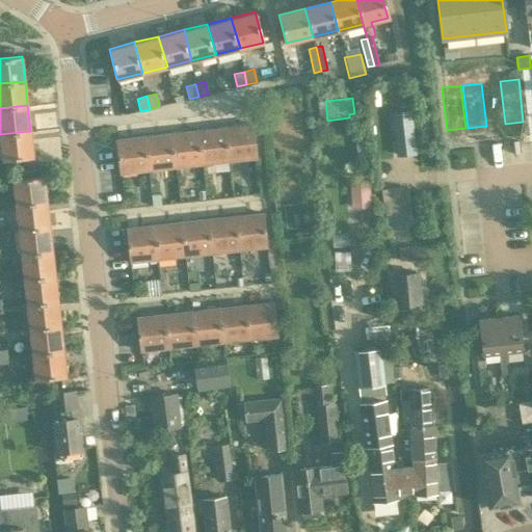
[(390,112),(395,157),(415,155),(410,110),(390,112)]
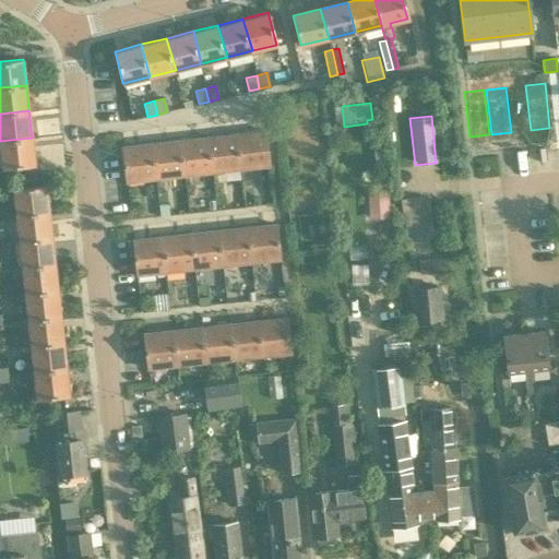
[(236,134),(240,169),(269,166),(265,131),(236,134)]
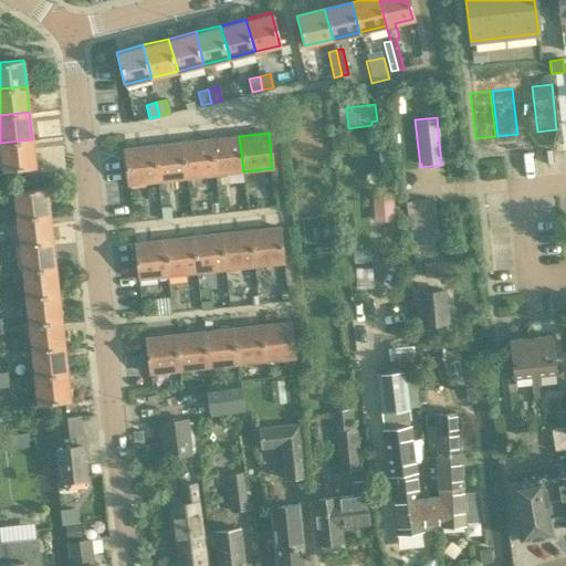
[(210,139),(213,175),(243,171),(239,136),(210,139)]
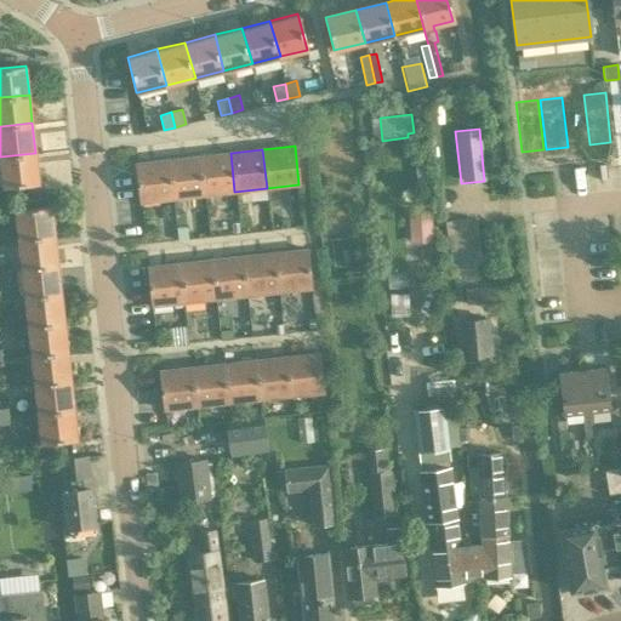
[(39,182),(35,153),(0,157),(0,167),(3,186),(39,182)]
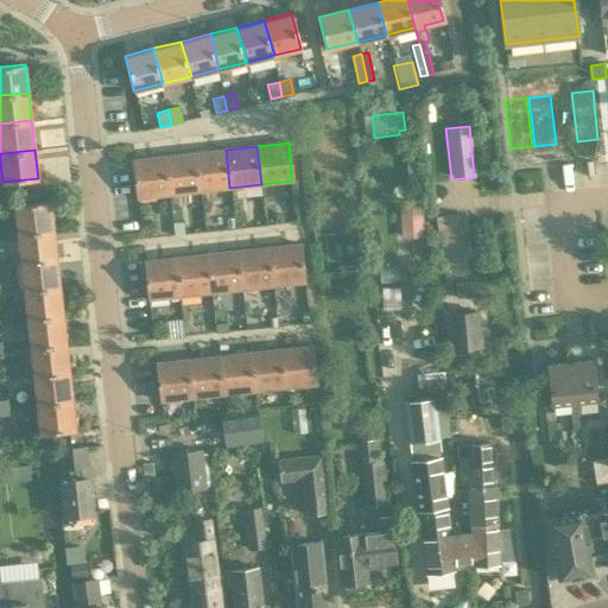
[(195,153),(200,191),(229,188),(226,150),(195,153)]
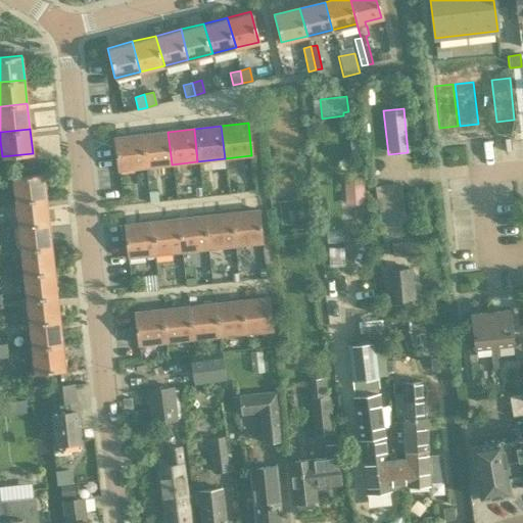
[(141,135),(145,168),(172,164),(168,132),(141,135)]
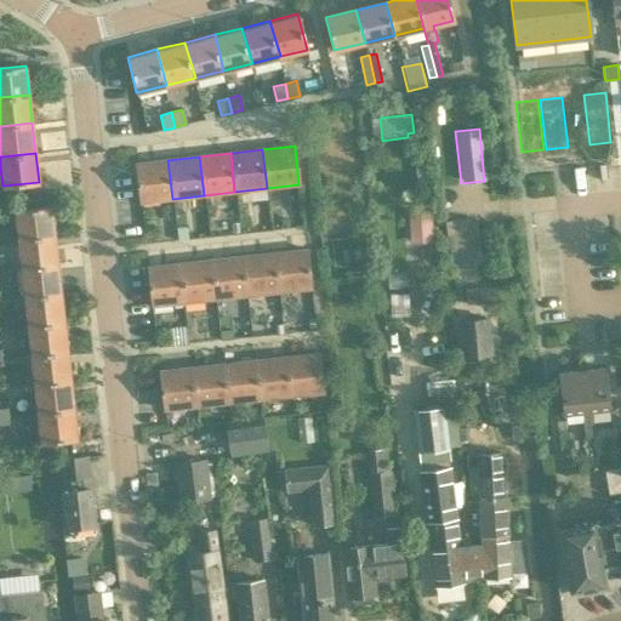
[(141,203),(172,199),(167,160),(136,164),(141,203)]
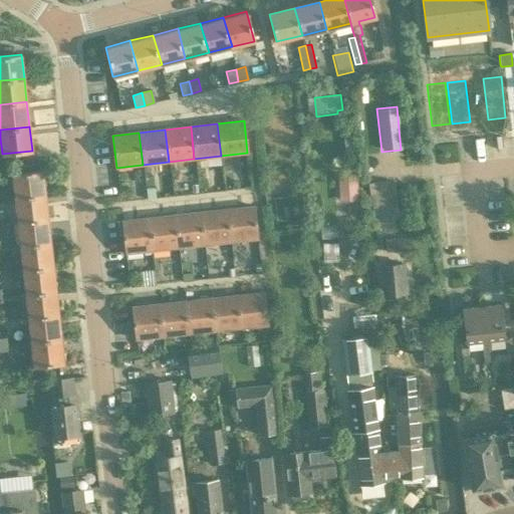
[(12,174),(15,198),(45,195),(42,171),(12,174)]
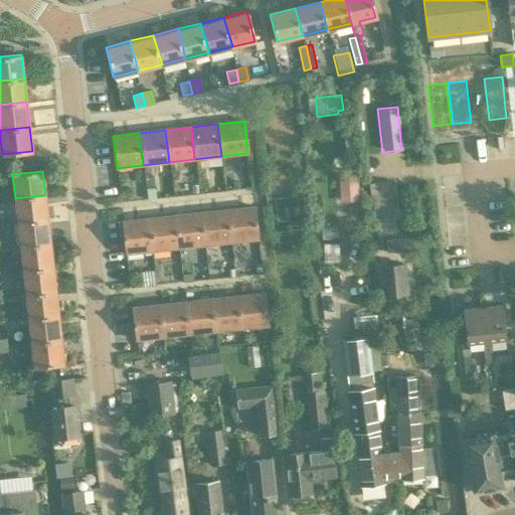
[(338,175),(340,202),(358,201),(356,174),(338,175)]
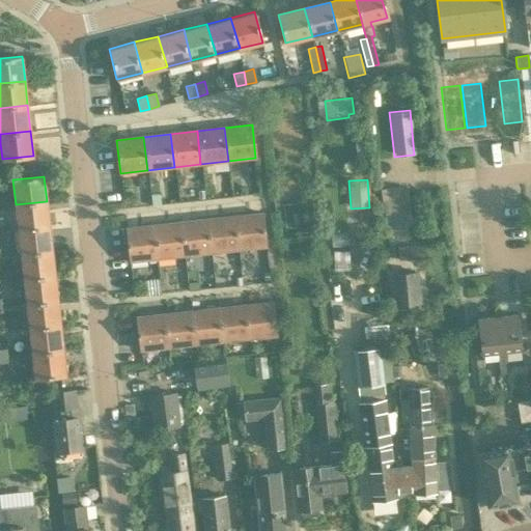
[(381,191),(384,215),(404,213),(402,188),(381,191)]
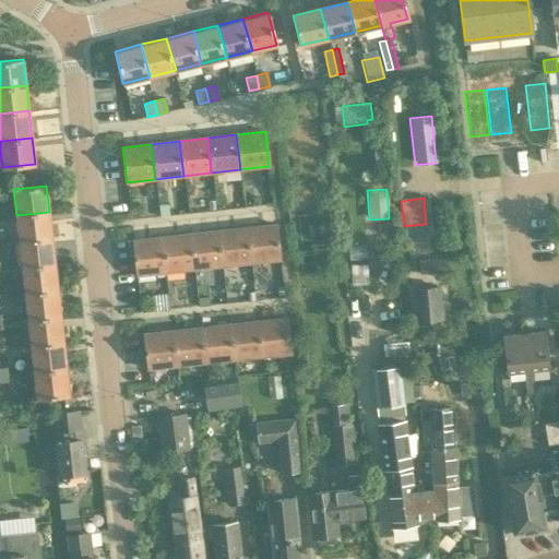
[(16,215),(19,241),(52,239),(49,212),(16,215)]
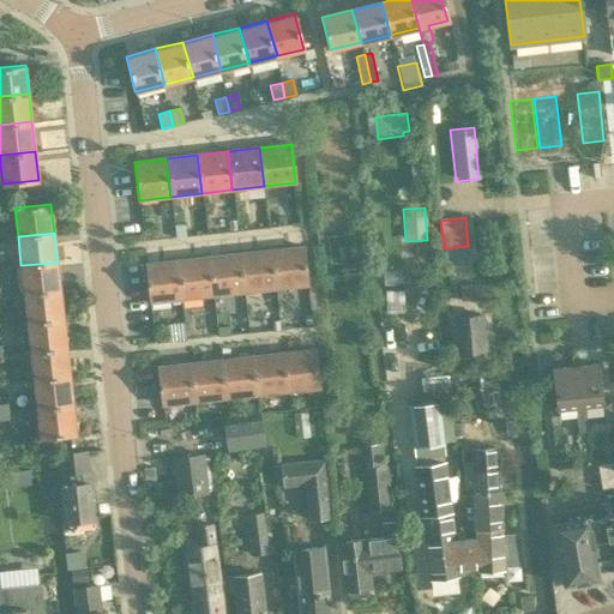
[(271,250),(275,288),(307,284),(302,246),(271,250)]
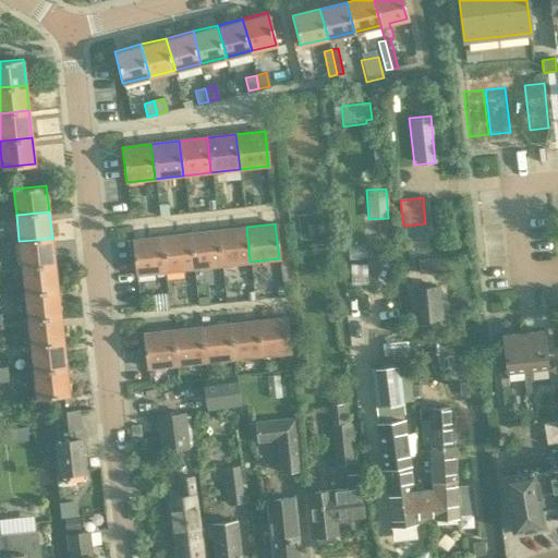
[(218,230),(222,265),(250,262),(246,227),(218,230)]
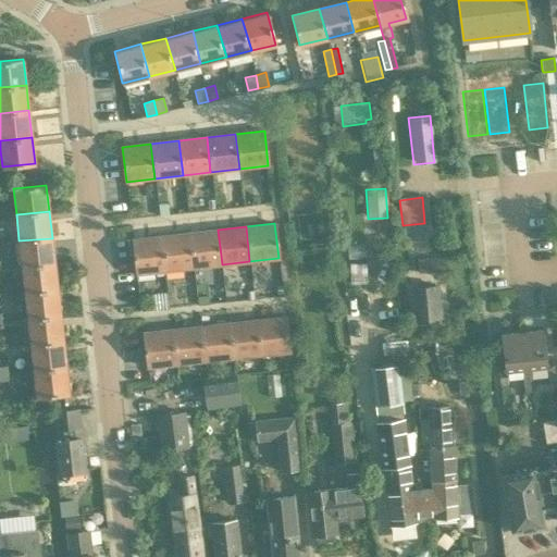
[(188,233),(192,268),(222,264),(218,230),(188,233)]
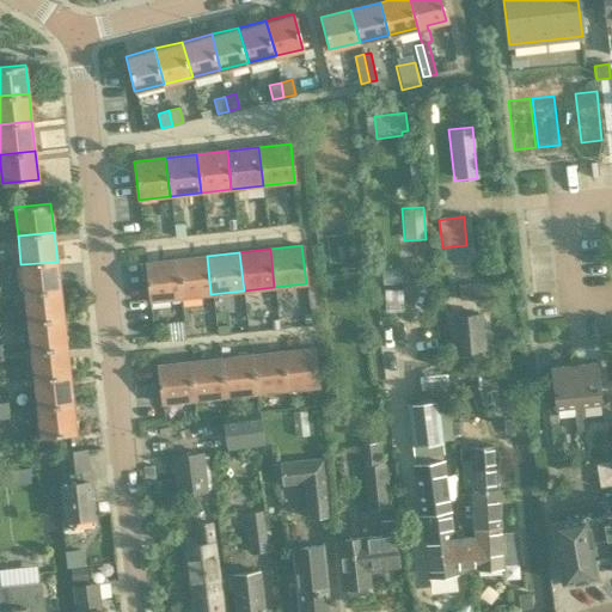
[(177,259),(182,298),(210,294),(207,256),(177,259)]
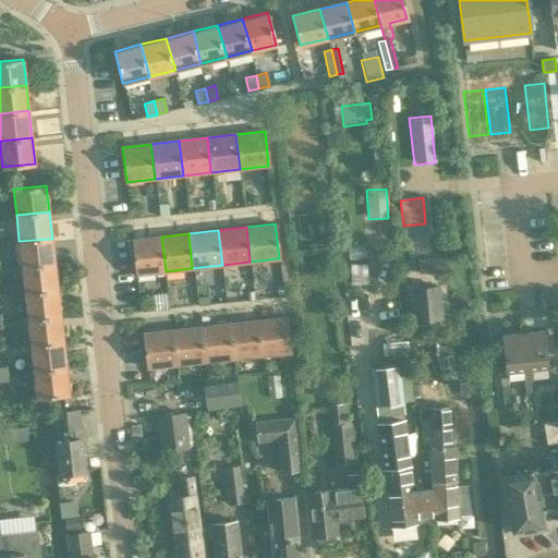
[(137,275),(166,271),(161,237),(133,240),(137,275)]
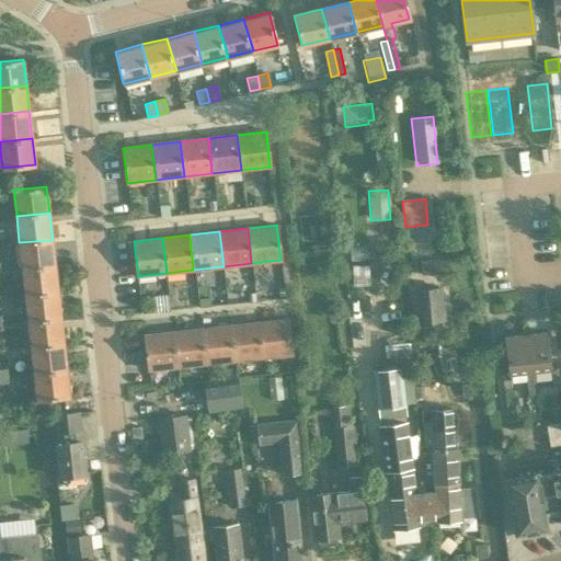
[(19,242),(22,270),(55,266),(53,240),(19,242)]
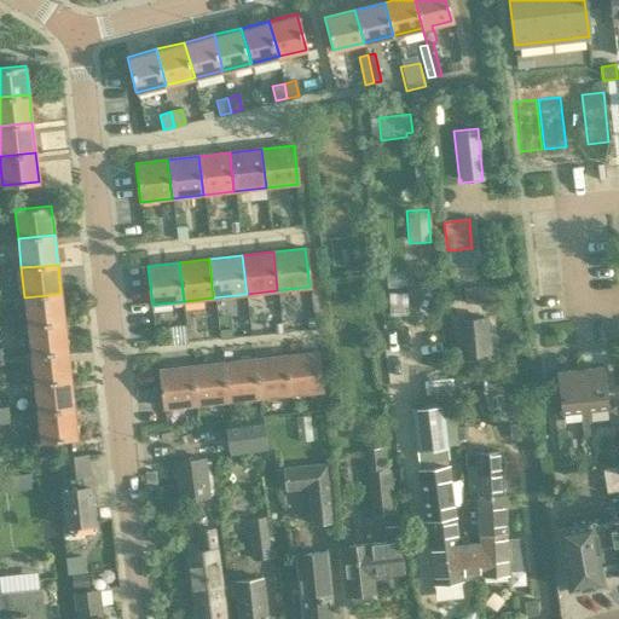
[(24,298),(28,328),(64,323),(61,294),(24,298)]
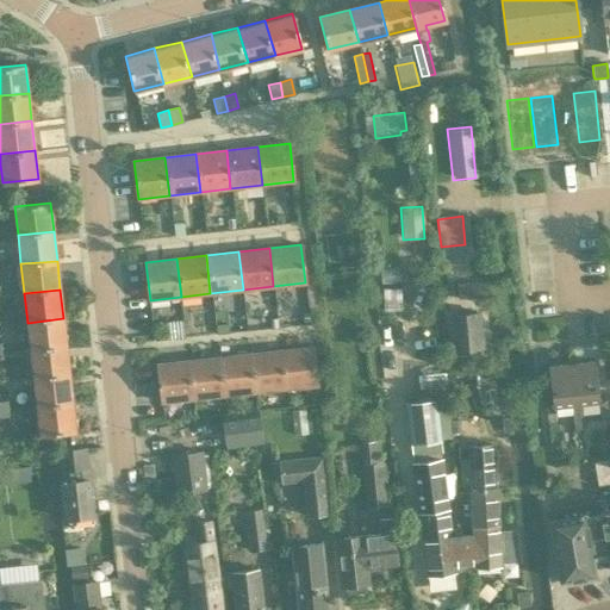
[(449,316),(454,354),(485,350),(480,312),(449,316)]
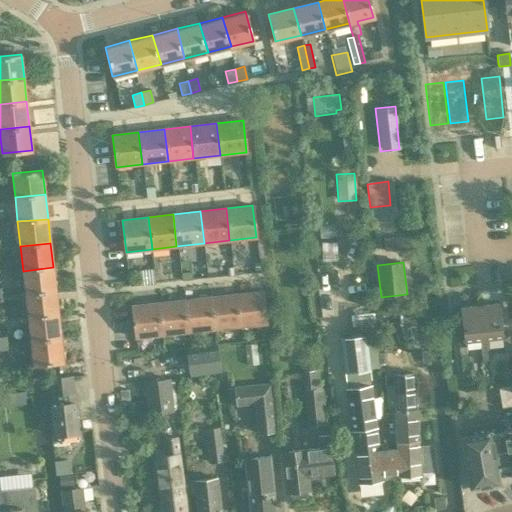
[(23,271),(26,293),(56,290),(53,267),(23,271)]
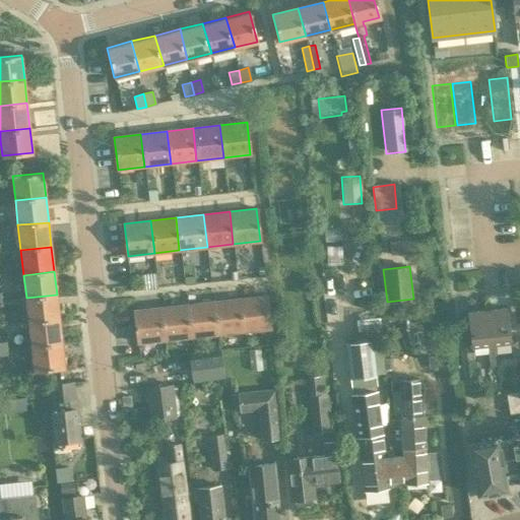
[(26,298),(28,324),(59,320),(57,295),(26,298)]
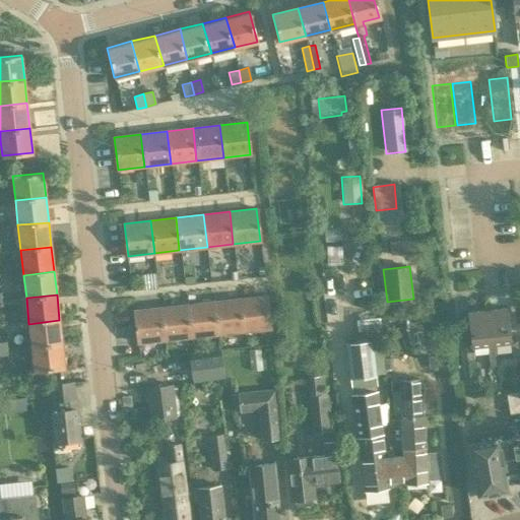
[(240,299),(244,331),(270,328),(266,296),(240,299)]
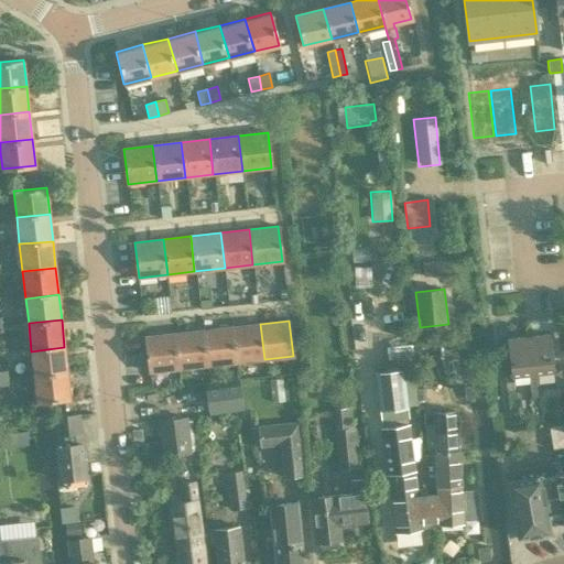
[(232,327),(238,361),(264,359),(260,324),(232,327)]
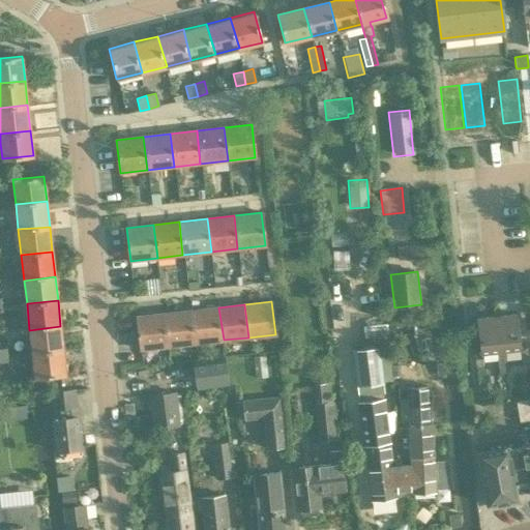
[(192,311),(196,343),(224,340),(218,307),(192,311)]
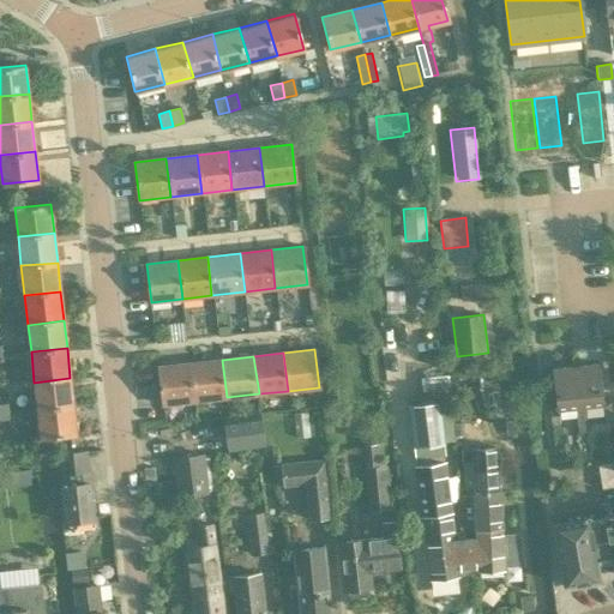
[(190,363),(196,401),(227,397),(222,360),(190,363)]
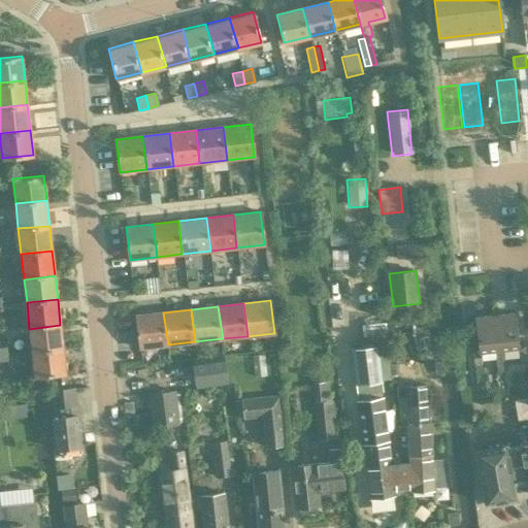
[(496,349),(493,350),(494,360),(502,359),(501,349),(518,347),(514,310),(493,314),(496,349)]
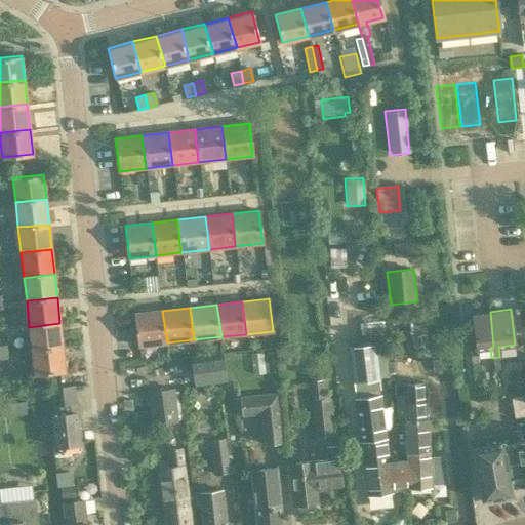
[(138,346),(167,342),(162,311),(135,313),(138,346)]
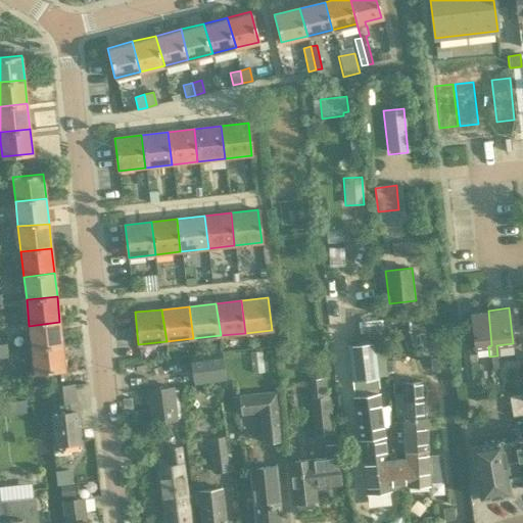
[(473,347),(488,346),(491,345),(488,311),(469,313),(473,347)]
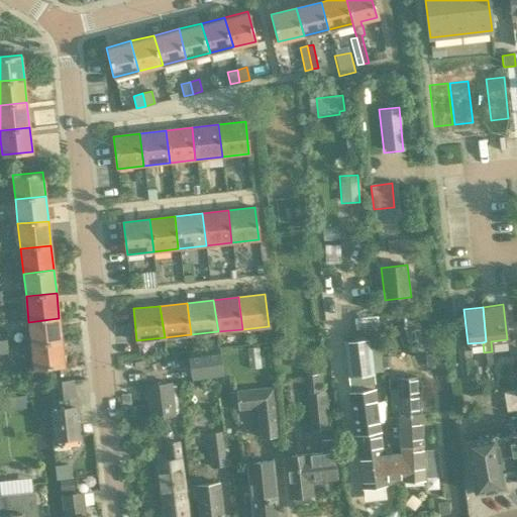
[(348,376),(353,375),(354,386),(375,384),(373,372),(384,372),(378,316),(354,319),(356,340),(344,342),(348,376)]
